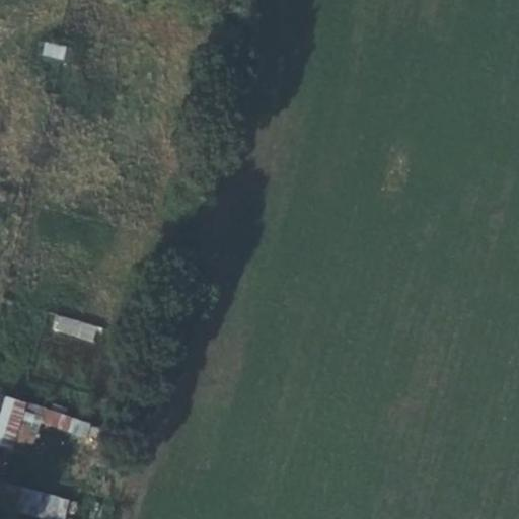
[(43,42),(40,55),(63,60),(66,47),(43,42)]
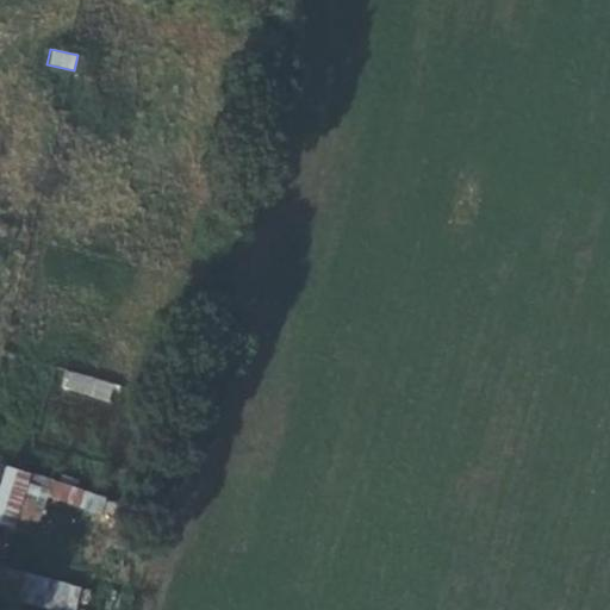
[(61,391),(113,400),(117,381),(63,372),(61,391)]
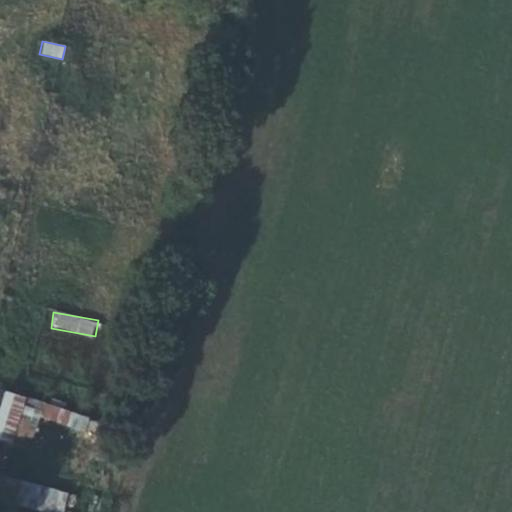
[(7,394),(0,421),(0,442),(13,446),(26,399),(7,394)]
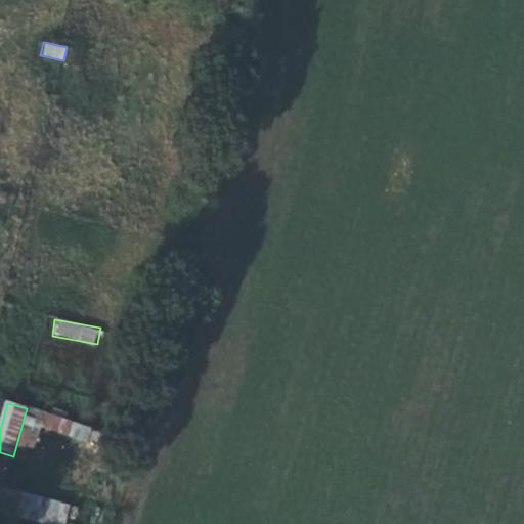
[(0,492),(0,513),(4,515),(10,490),(1,488),(0,492)]
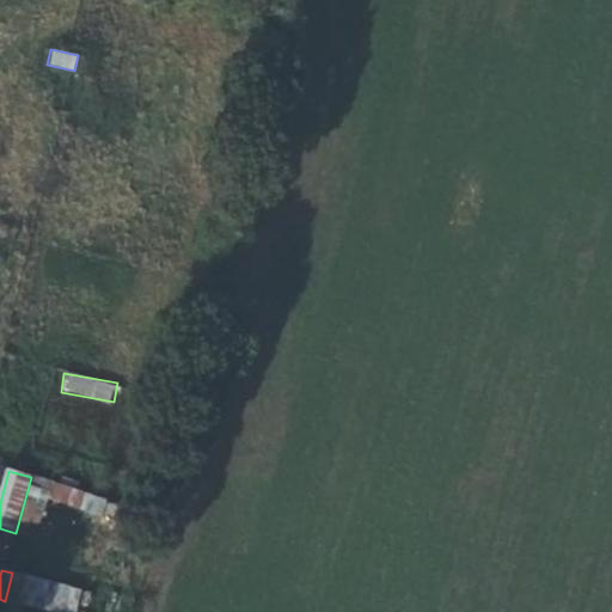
[(53,611),(77,611),(81,586),(24,576),(19,606),(53,611)]
